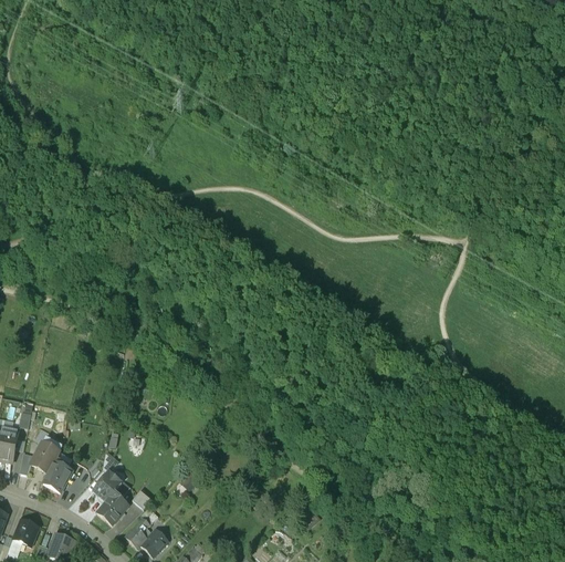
[(30,424),(35,401),(27,398),(21,423),(30,424)]
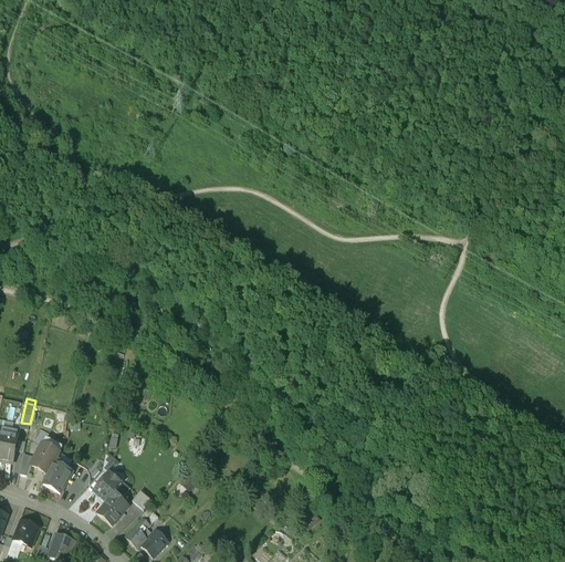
[(18,427),(0,424),(0,457),(11,460),(18,427)]
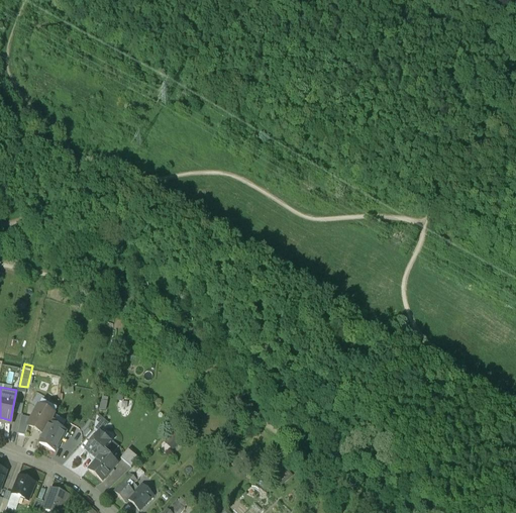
[(54,411),(37,402),(31,414),(27,422),(42,430),(48,419),(54,411)]
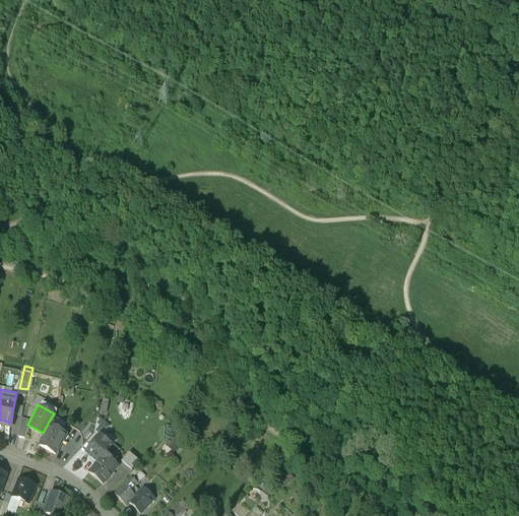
[(31,416),(20,414),(16,433),(24,434),(27,425),(31,416)]
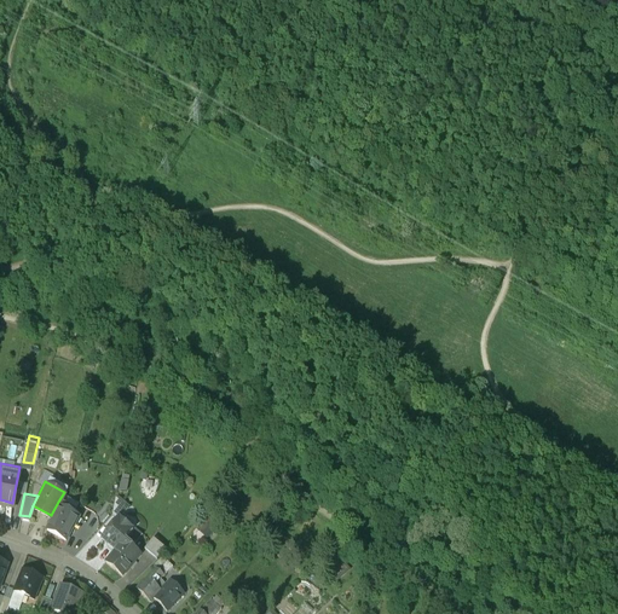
[(127,503),(115,493),(111,509),(117,514),(127,503)]
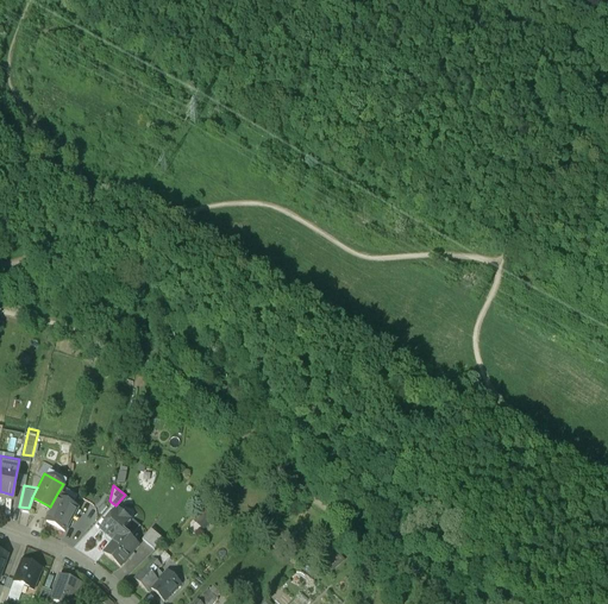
[(76,503),(57,494),(50,507),(45,517),(64,527),(76,503)]
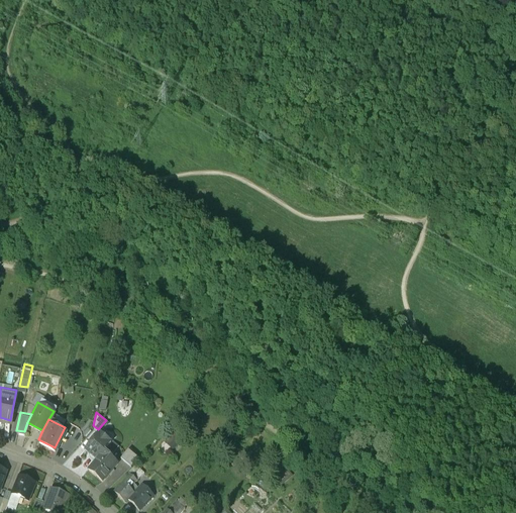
[(109,439),(98,429),(84,446),(96,455),(88,466),(101,477),(116,458),(109,452),(117,441),(112,436),(109,439)]
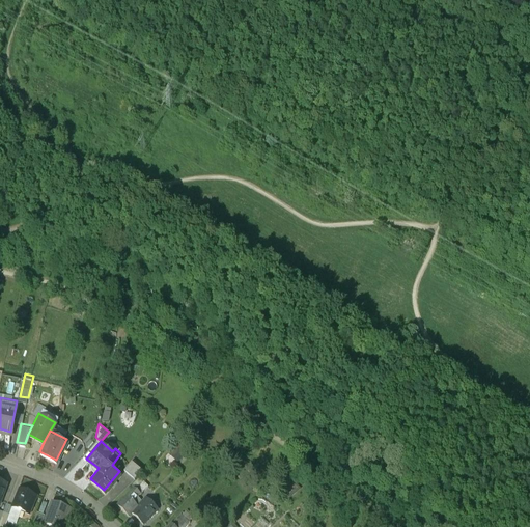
[(132,483),(116,501),(128,512),(131,509),(141,499),(141,498),(137,494),(146,482),(138,474),(131,482),(132,483)]
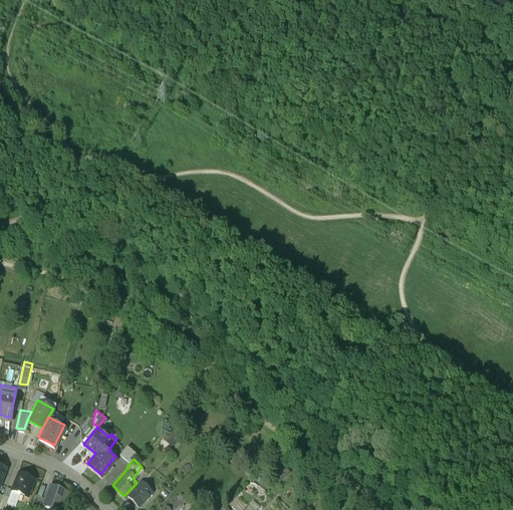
[(34,478),(18,470),(10,487),(27,494),(34,478)]
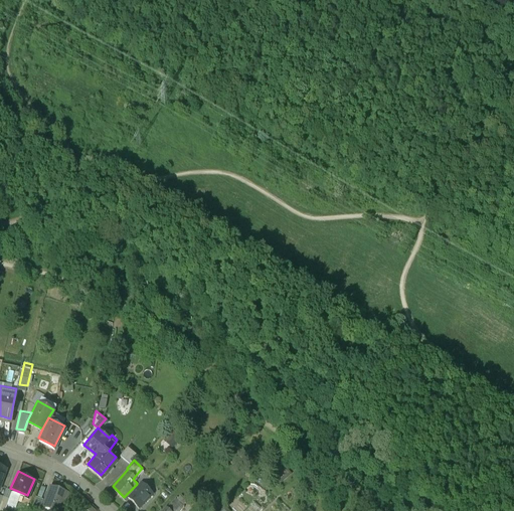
[(127,494),(138,505),(152,491),(141,480),(137,483),(137,484),(127,494)]
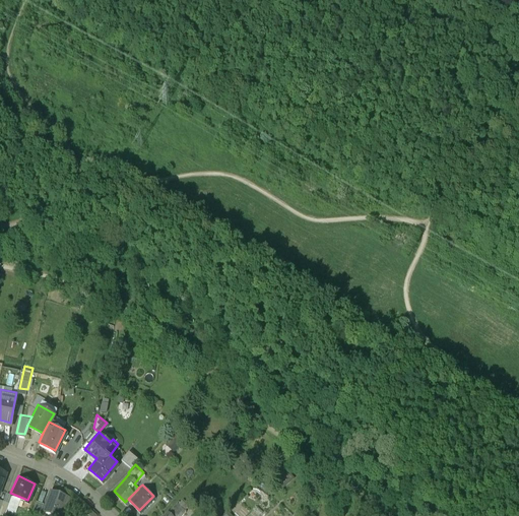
[(67,496),(50,489),(42,509),(60,515),(67,496)]
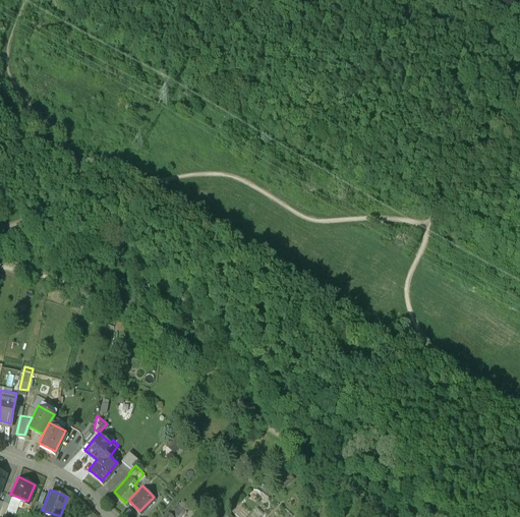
[(8,504),(2,501),(0,506),(0,515),(3,516),(8,504)]
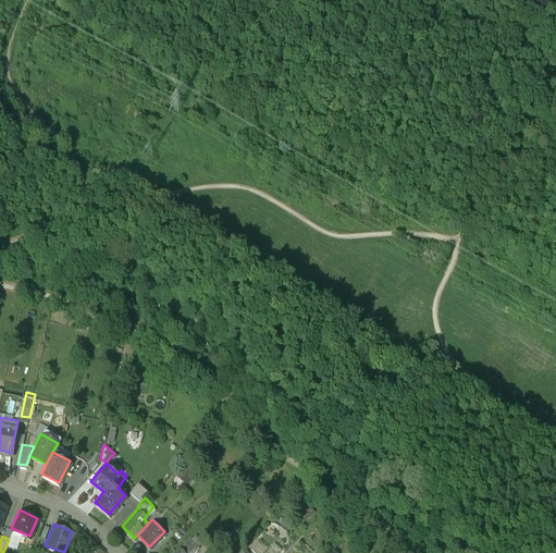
[(189,537),(172,552),(192,552),(198,547),(189,537)]
